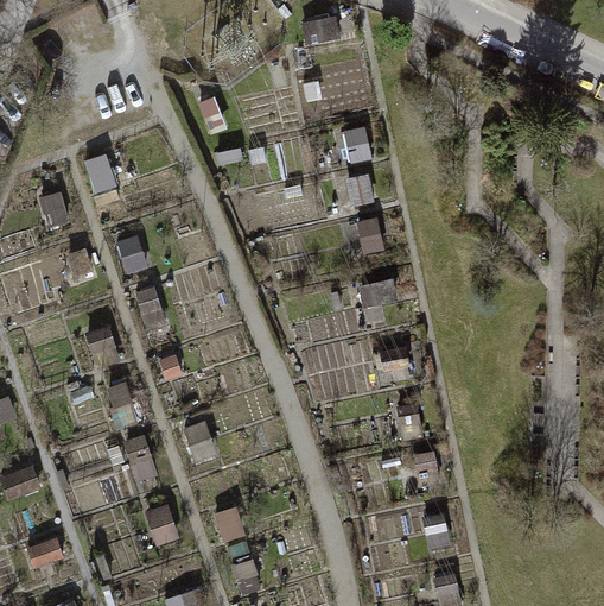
[(210,136),(227,128),(215,98),(198,103),(210,136)]
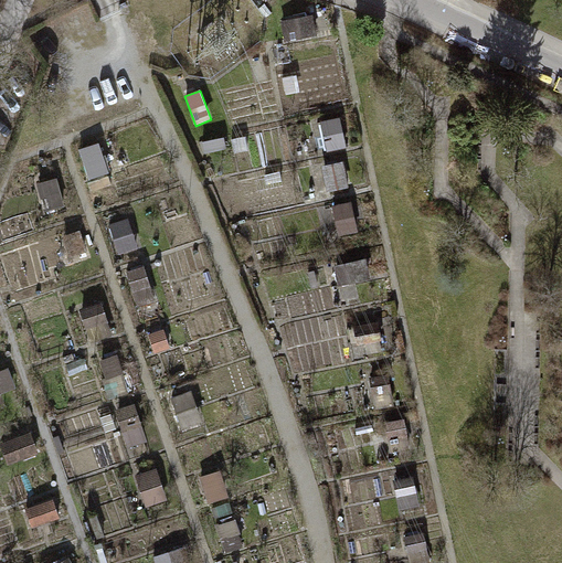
[(339,117),(319,123),(327,153),(348,148),(339,117)]
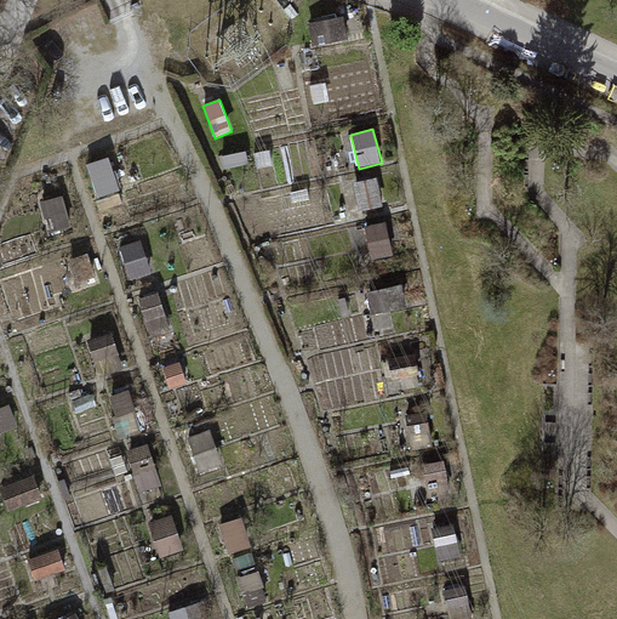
[(358,210),(381,208),(378,179),(354,182),(358,210)]
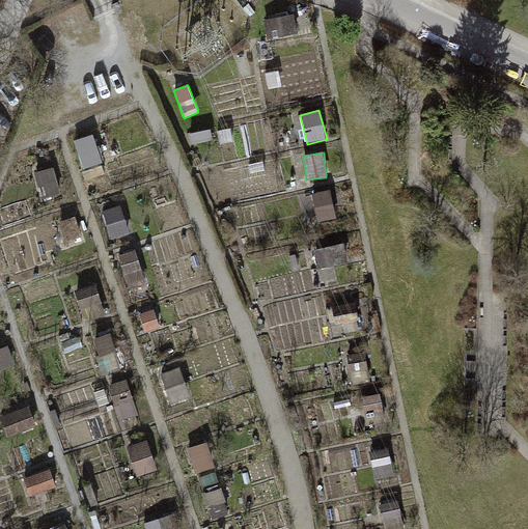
[(318,221),(336,218),(330,190),(312,193),(318,221)]
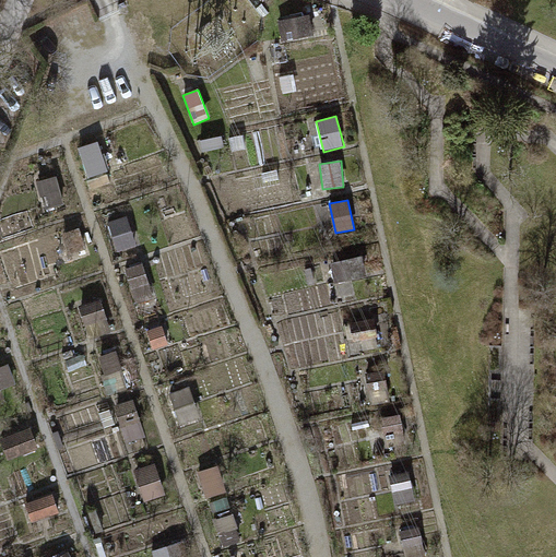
[(127,217),(109,222),(117,251),(135,247),(127,217)]
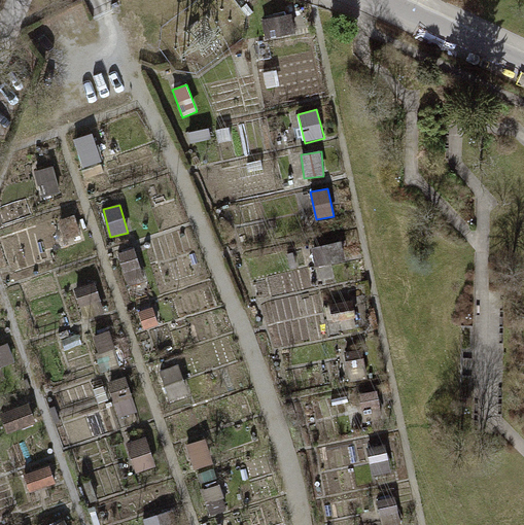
[(342,241),(311,245),(314,265),(345,260),(342,241)]
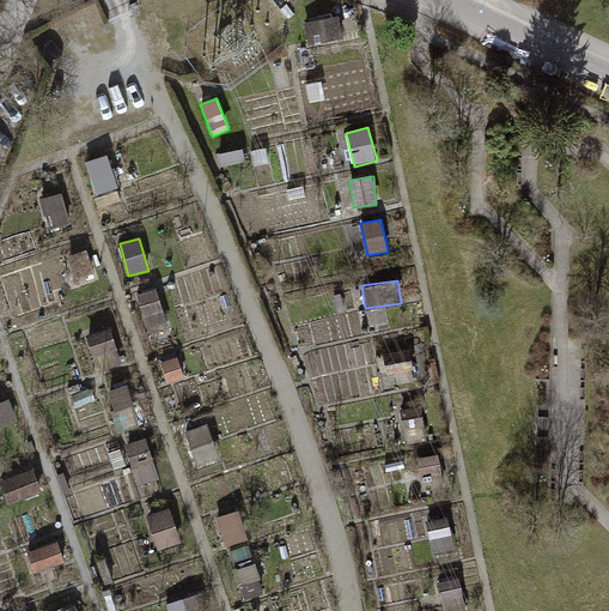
[(158,291),(142,294),(147,327),(163,326),(158,291)]
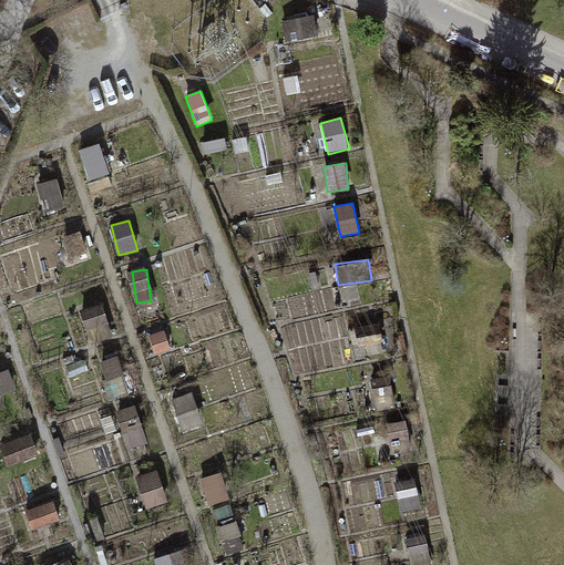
[(84,311),(92,341),(111,337),(103,307),(84,311)]
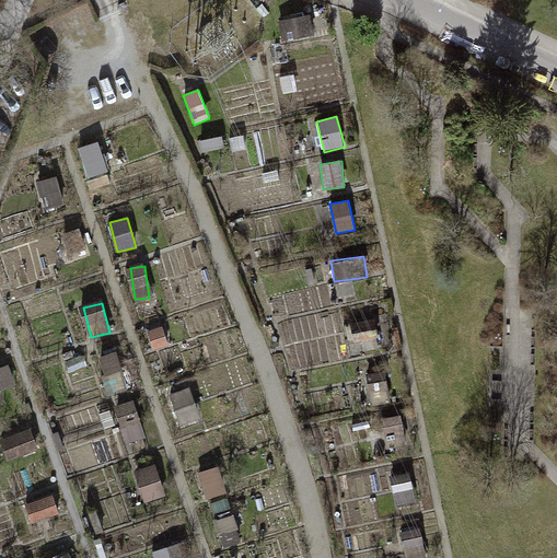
[(128,444),(148,436),(131,399),(113,407),(128,444)]
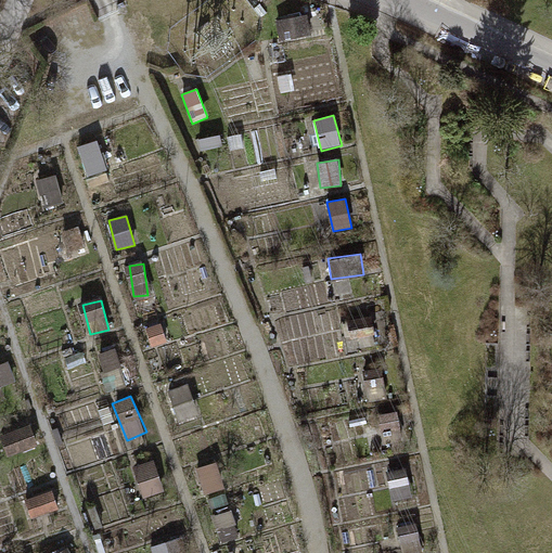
[(371,448),(402,446),(400,425),(370,427),(371,448)]
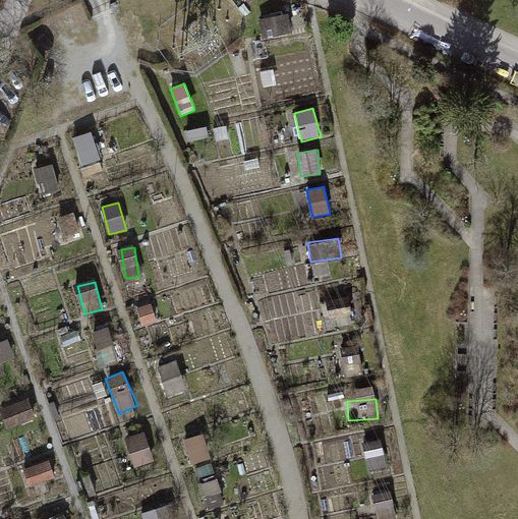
[(31,403),(4,410),(8,426),(35,419),(31,403)]
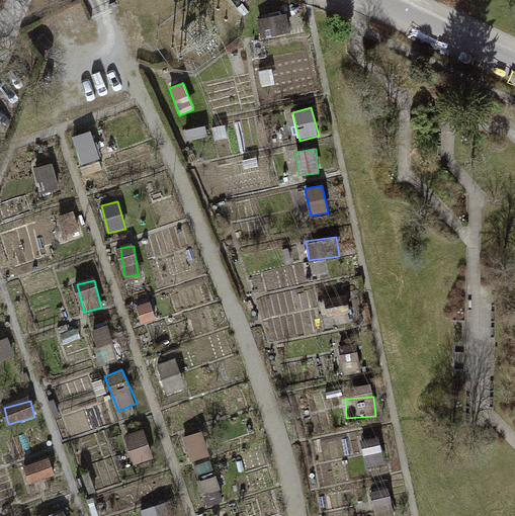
[(135,464),(153,458),(143,429),(124,435),(135,464)]
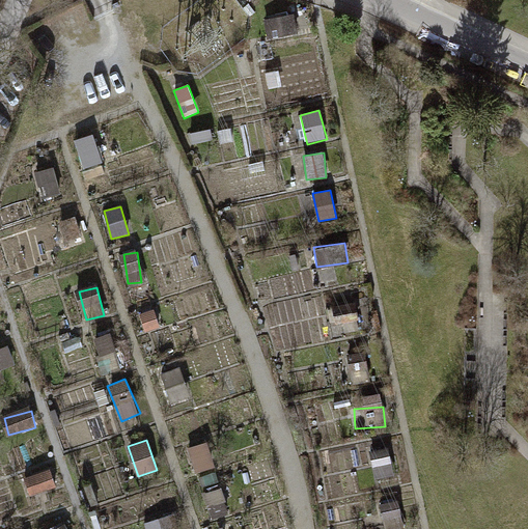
[(27,479),(31,493),(55,485),(51,472),(27,479)]
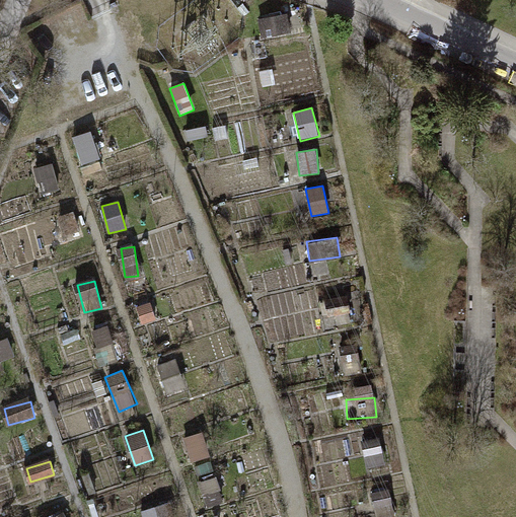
[(373,493),(374,516),(391,516),(390,492),(373,493)]
